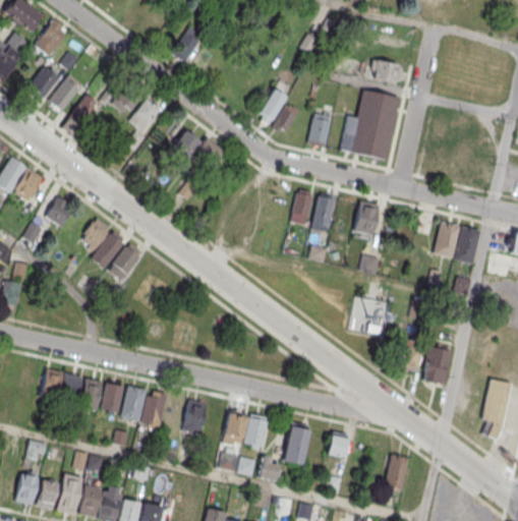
[(12,0),(5,11),(33,30),(43,13),(22,0),(12,0)]
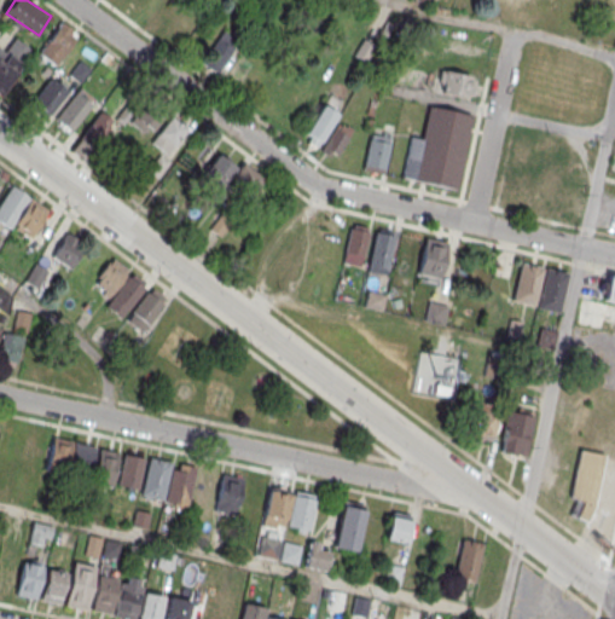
[(170,0),(131,0),(128,5),(163,27),(177,4),(170,0)]
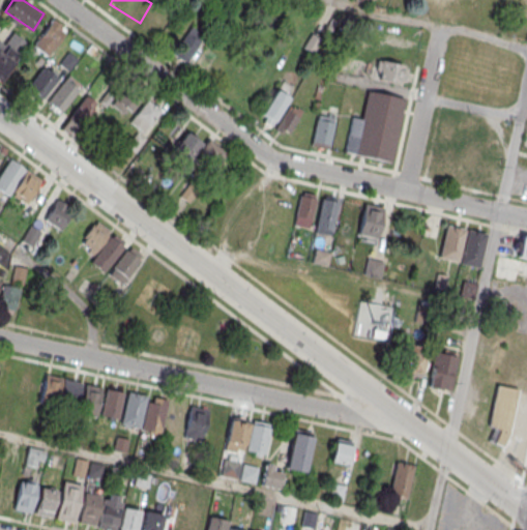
[(70,29),(55,19),(36,46),(52,56),(70,29)]
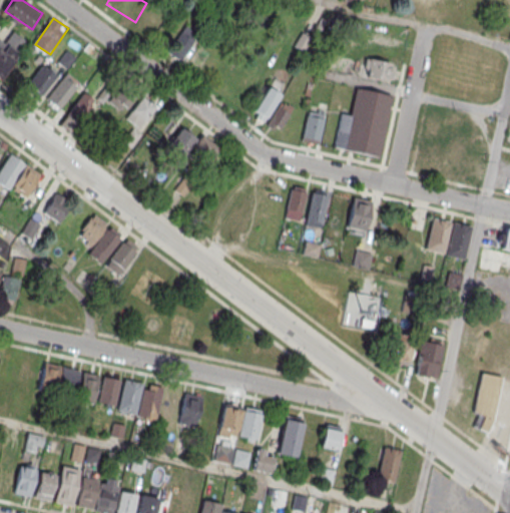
[(169,51),(181,60),(201,35),(189,25),(169,51)]
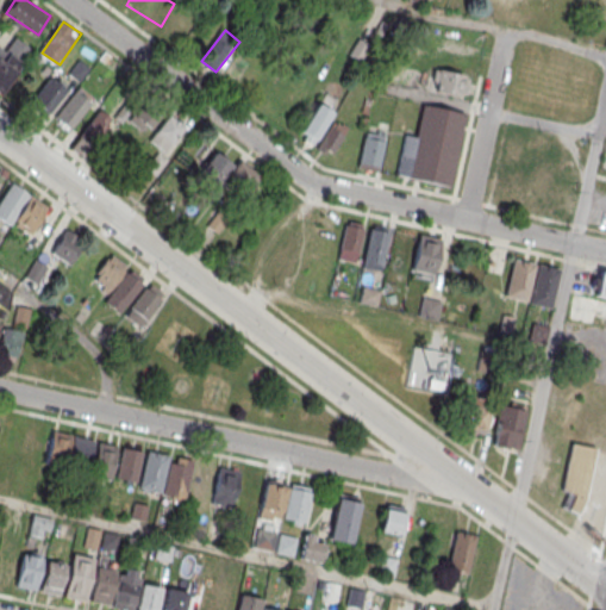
[(0,51),(0,91),(6,95),(35,47),(17,37),(10,49),(4,45),(0,51)]
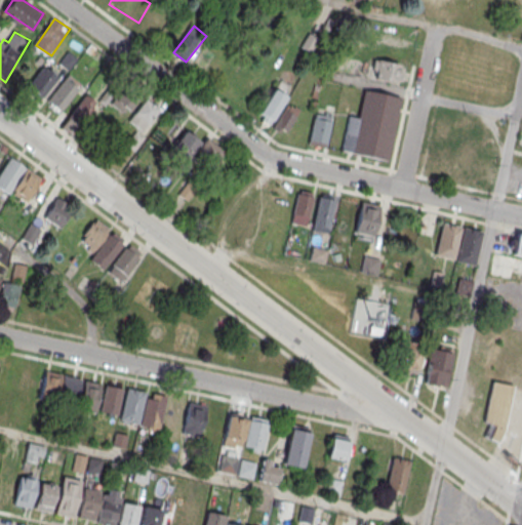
[(305,48),(313,51),(318,39),(310,36),(305,48)]
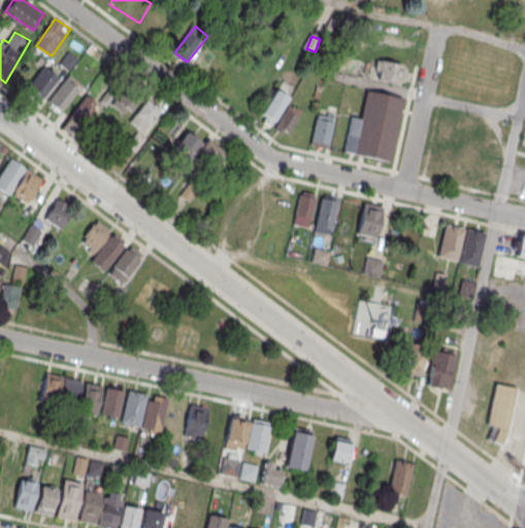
[(407,64),(378,60),(375,79),(405,83),(407,64)]
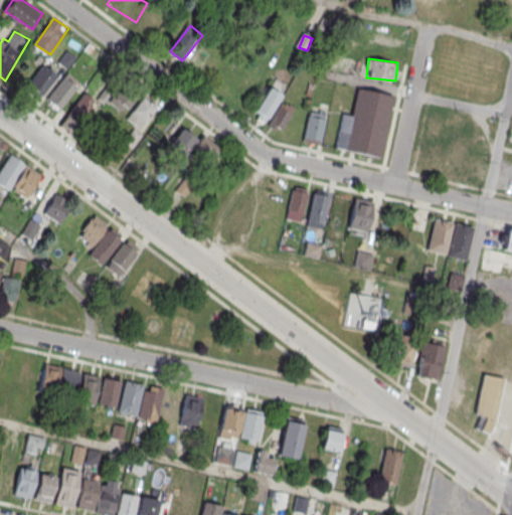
[(27,89),(42,99),(59,73),(44,63),(27,89)]
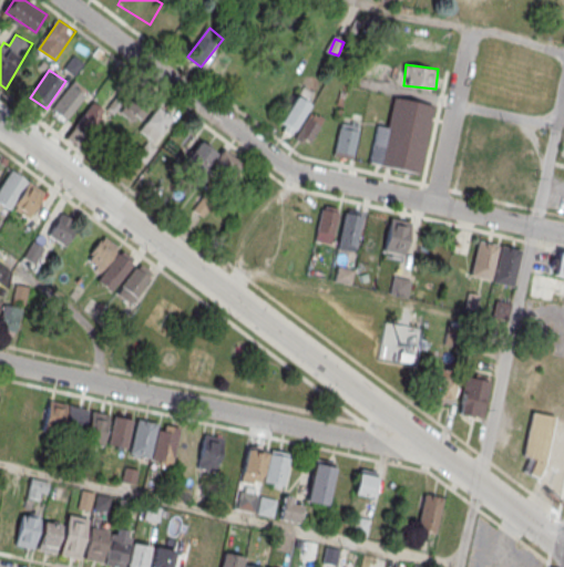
[(67,122),(90,92),(75,81),(53,111),(67,122)]
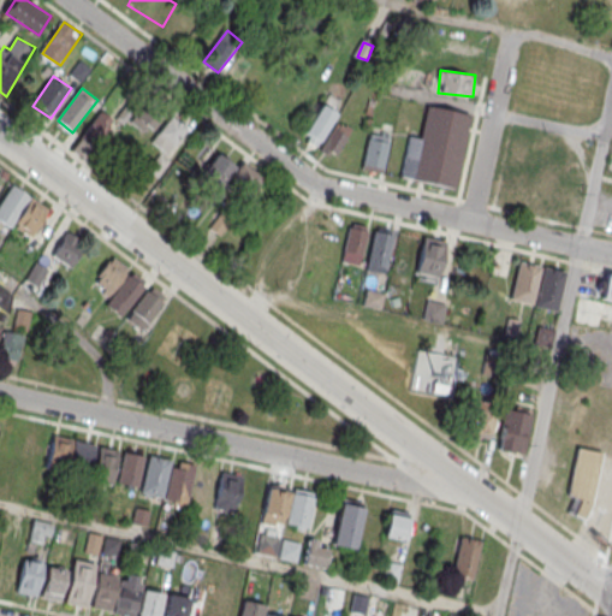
[(189,125),(140,93),(124,117),(129,120),(129,119),(155,136),(153,141),(171,153),(189,125)]
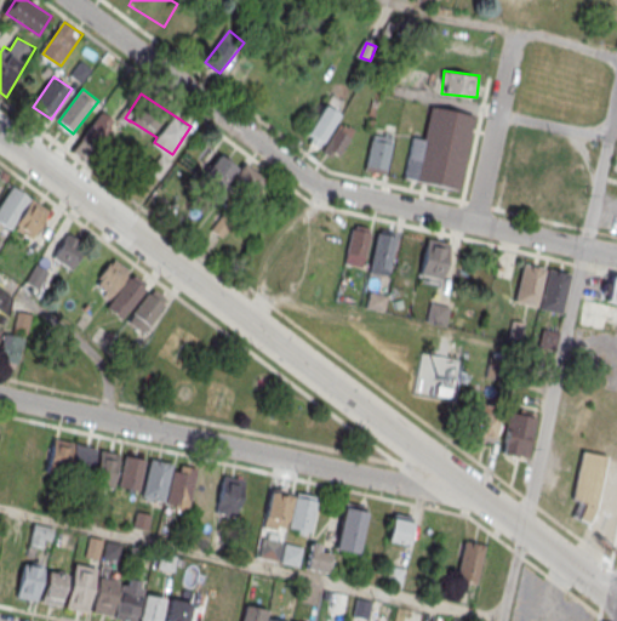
[(343,115),(329,104),(306,137),(320,148),(343,115)]
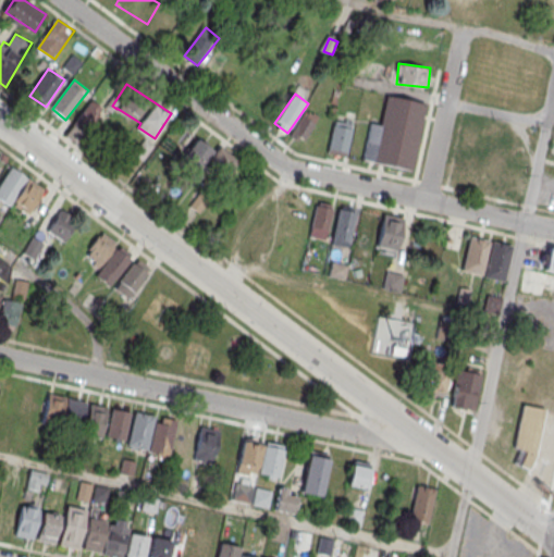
[(428,103),(413,171),(365,160),(372,122),(382,124),(389,95),(428,103)]
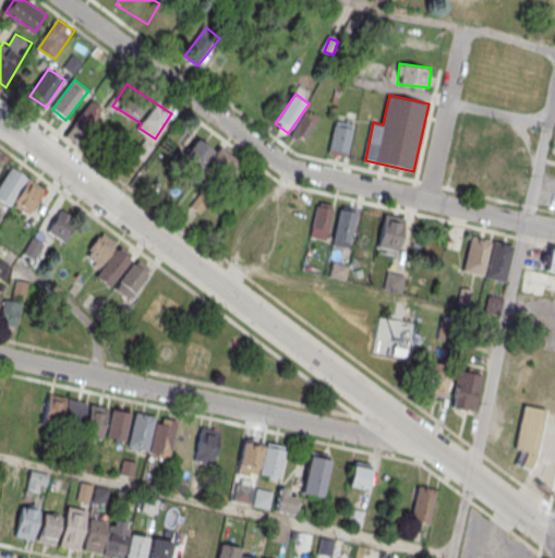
[(64,135),(76,146),(109,113),(97,101),(64,135)]
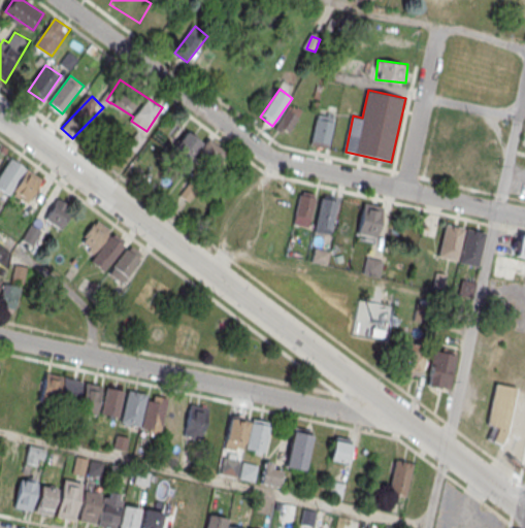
[(275,129),(289,136),(304,110),(291,103),(275,129)]
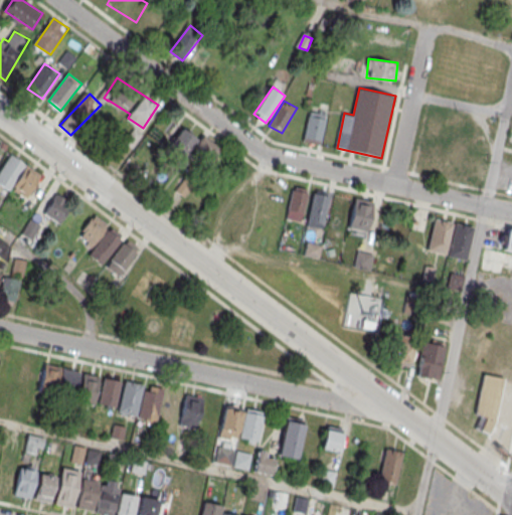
[(304,142),(321,146),(326,127),(309,122),(304,142)]
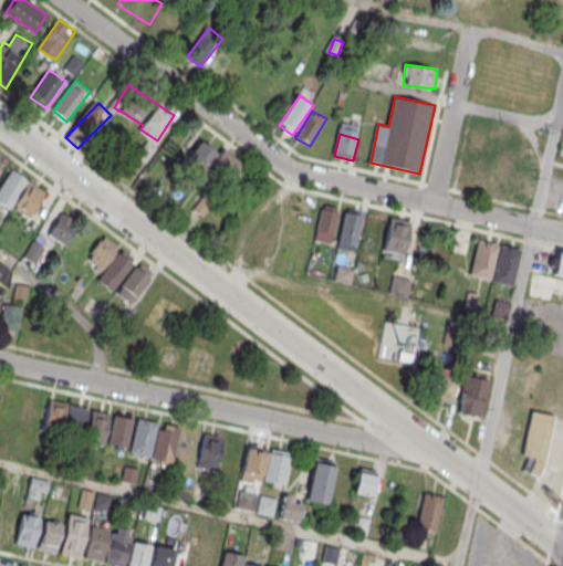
[(211,167),(231,182),(246,164),(226,148),(221,154),(204,140),(187,161),(205,175),(211,167)]
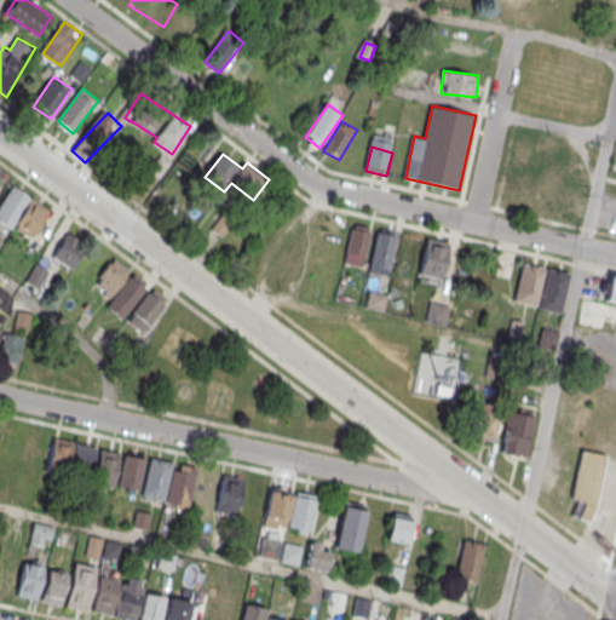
[(51,210),(16,185),(0,207),(0,218),(32,240),(51,210)]
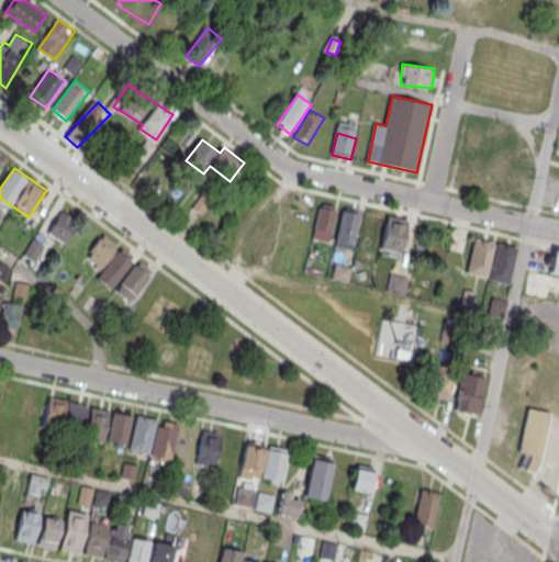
[(314,238),(331,242),(338,206),(322,202),(314,238)]
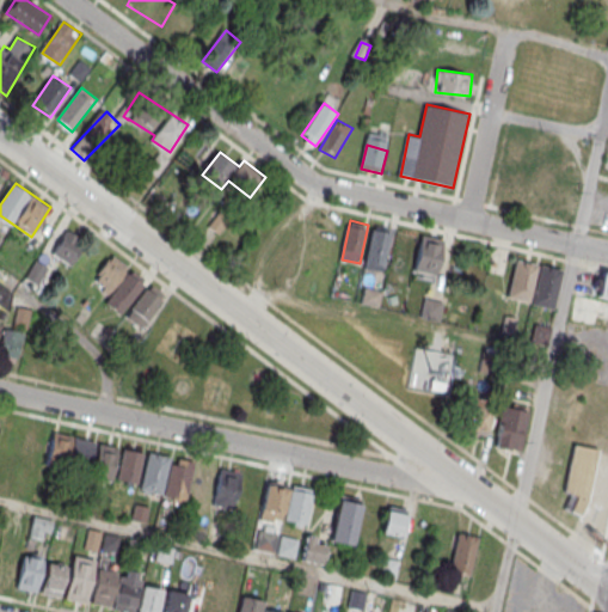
[(385,271),(393,228),(374,225),(367,269),(385,271)]
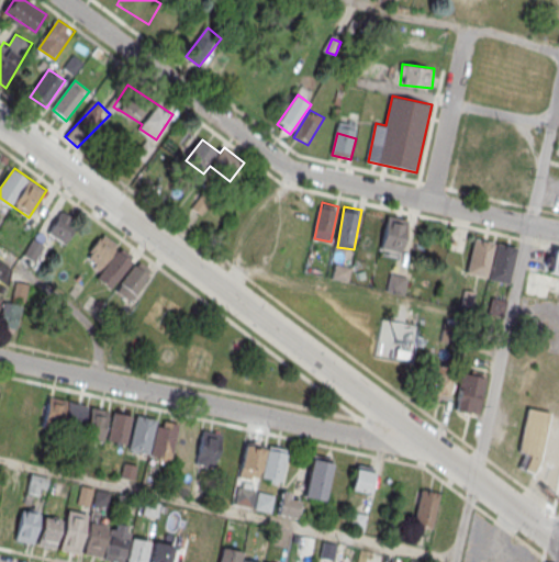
[(49,233),(66,244),(81,222),(64,211),(49,233)]
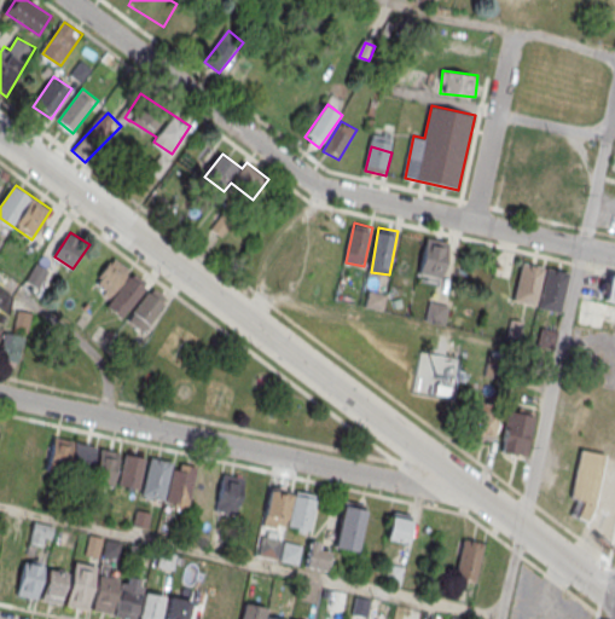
[(448,241),(427,238),(422,279),(444,282),(448,241)]
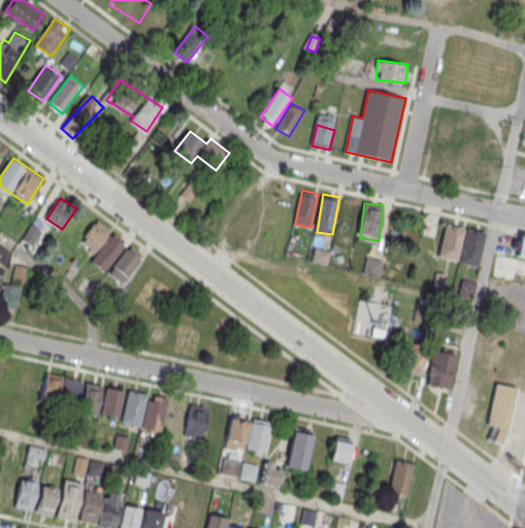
[(106,271),(128,241),(97,220),(83,241),(98,252),(92,261),(106,271)]
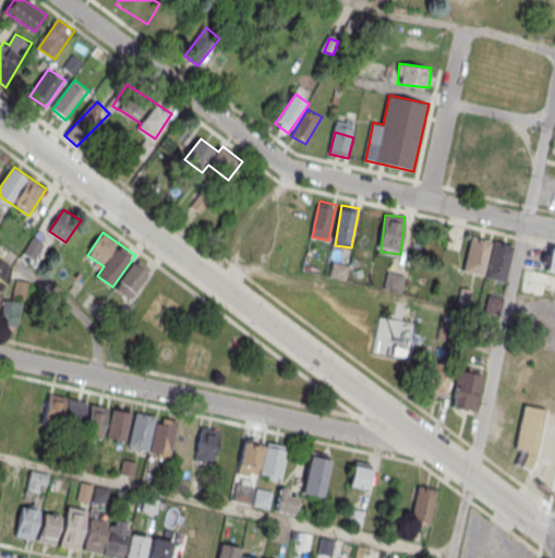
[(485,275),(493,241),(473,235),(465,270),(485,275)]
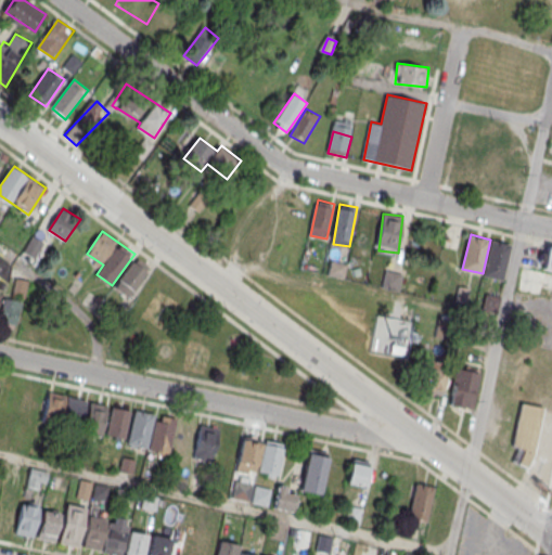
[(512,244),(492,241),(486,276),(504,280),(512,244)]
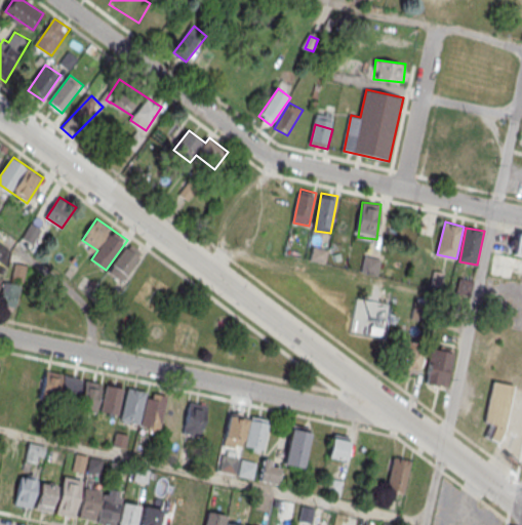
[(0,238),(0,263),(8,265),(13,241),(0,238)]
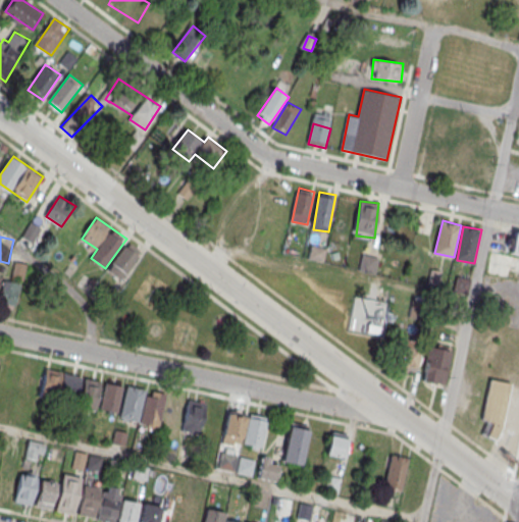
[(109,270),(121,279),(143,251),(130,242),(109,270)]
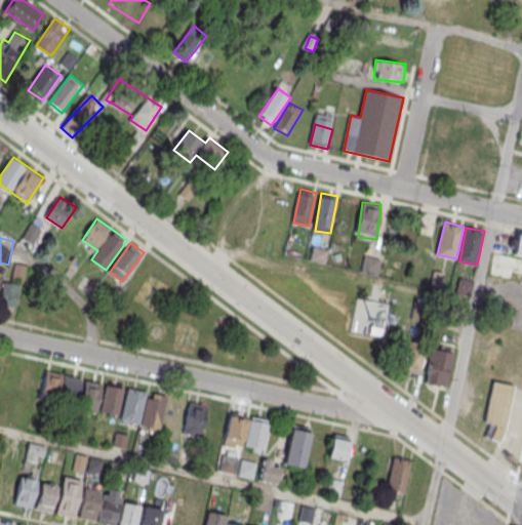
[(362,272),(378,276),(383,260),(366,255),(362,272)]
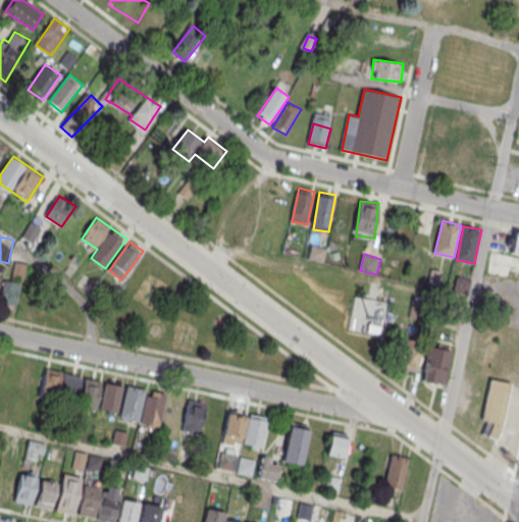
[(19,306),(22,282),(6,279),(2,303),(19,306)]
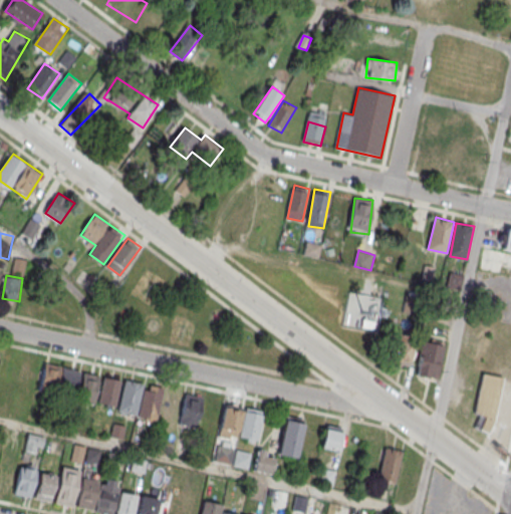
[(350,291),(385,297),(378,332),(344,325),(350,291)]
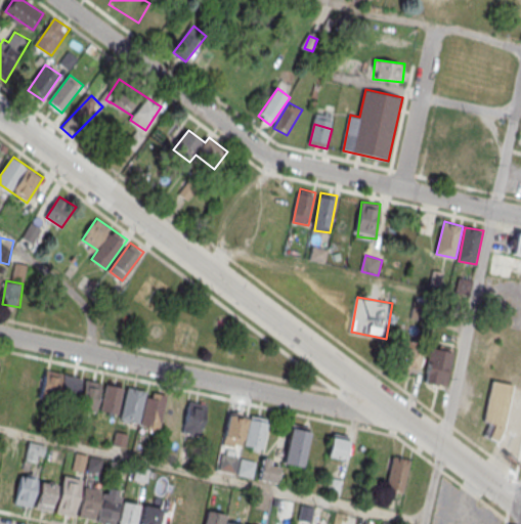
[(401,369),(422,370),(423,347),(402,346),(401,369)]
